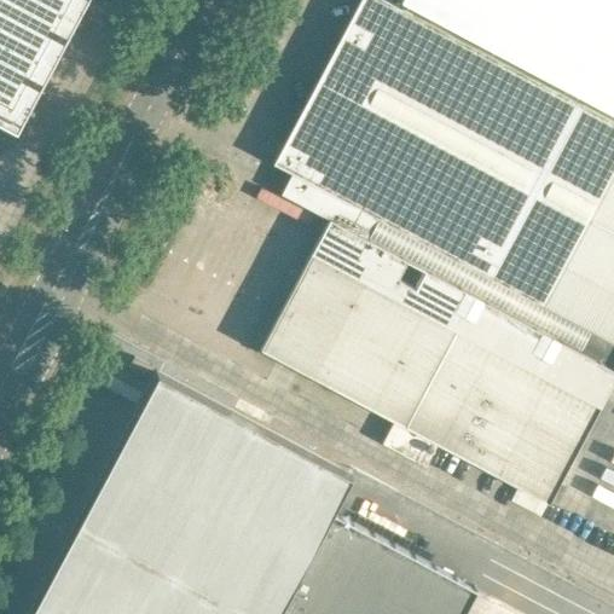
[(0,0),(0,123),(21,134),(92,0),(0,0)]
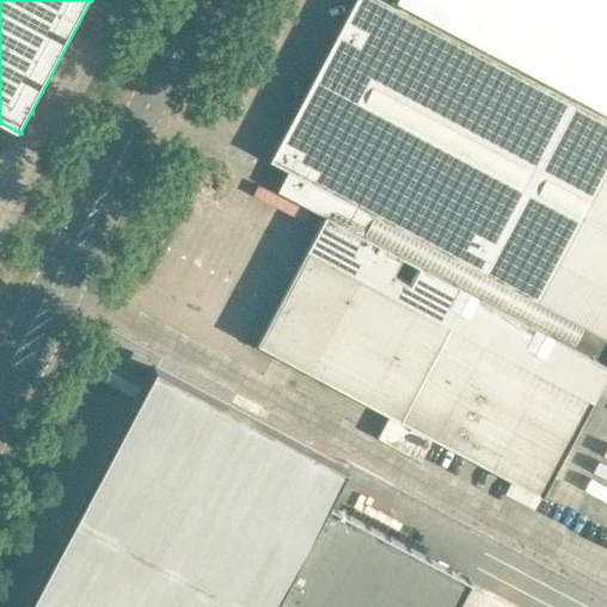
[(606,120),(380,0),(361,0),(275,164),(294,173),(282,195),(330,219),(606,368),(606,120)]
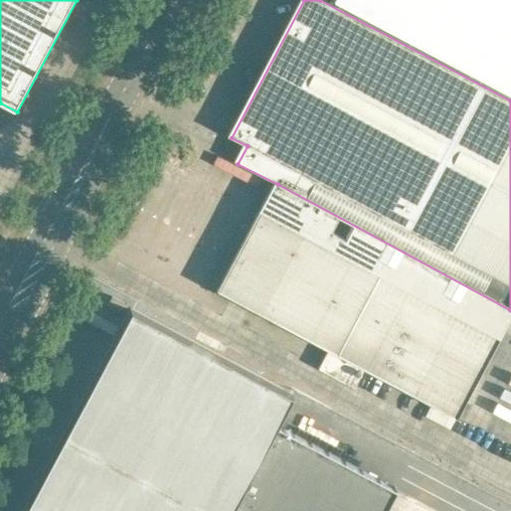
[(510,0),(329,0),(510,97),(510,0)]
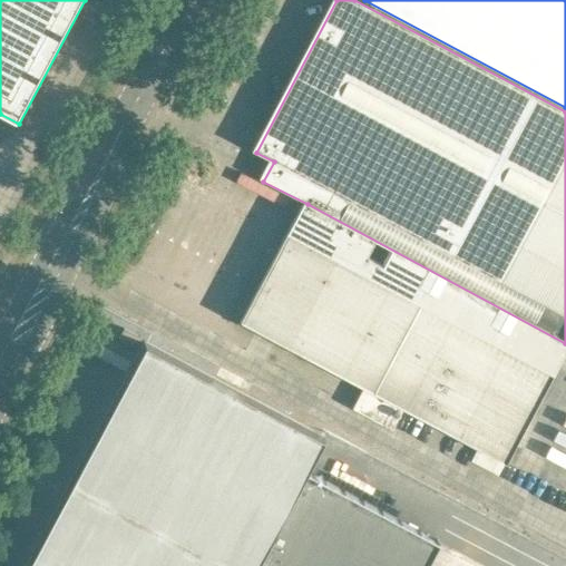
[(183,150),(199,159),(203,154),(185,145),(183,150)]
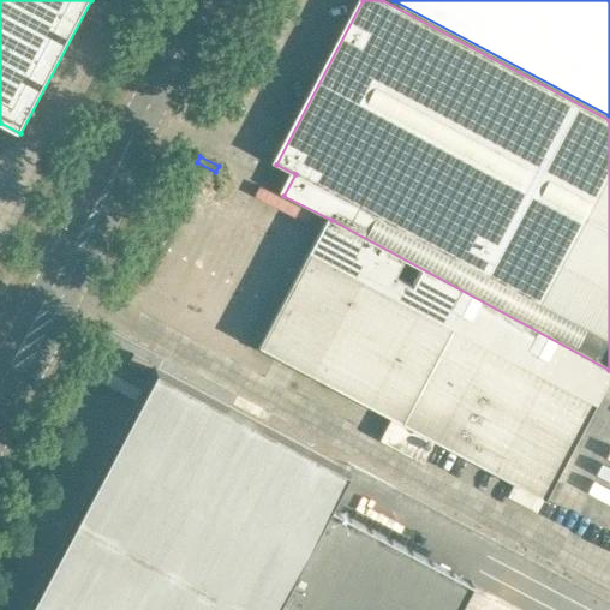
[(203,187),(187,179),(181,191),(197,199),(203,187)]
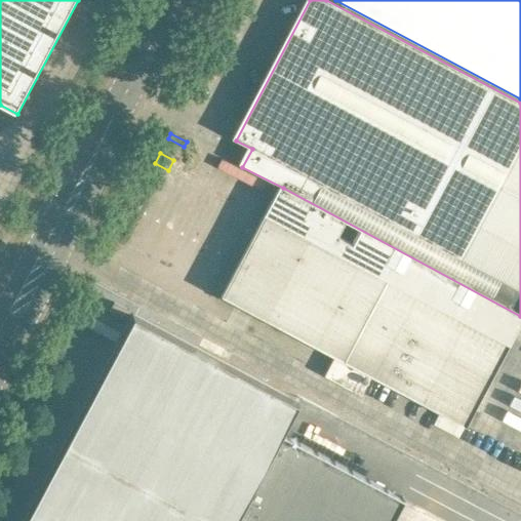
[(520,316),(283,188),(225,298),(336,360),(326,379),(363,399),(373,379),(468,430),(520,329),(520,316)]
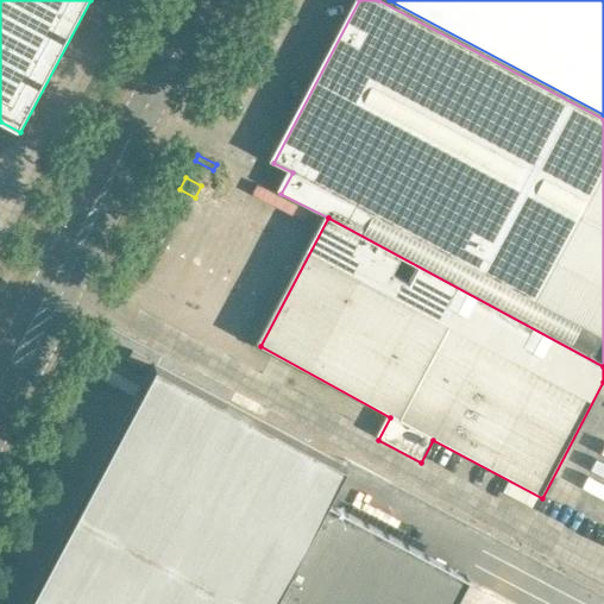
[(109,354),(113,348),(104,344),(101,350),(109,354)]
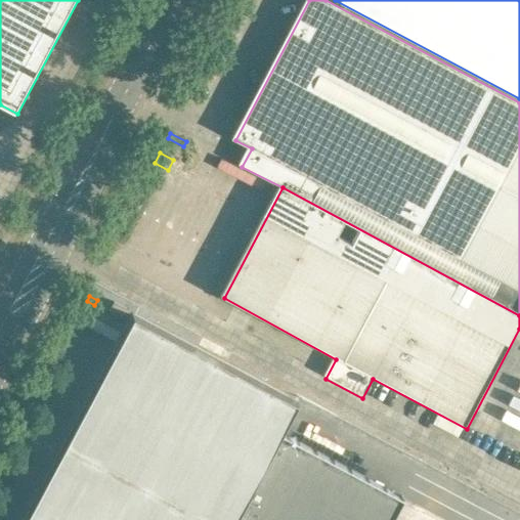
[(129,323),(134,314),(118,305),(113,314),(129,323)]
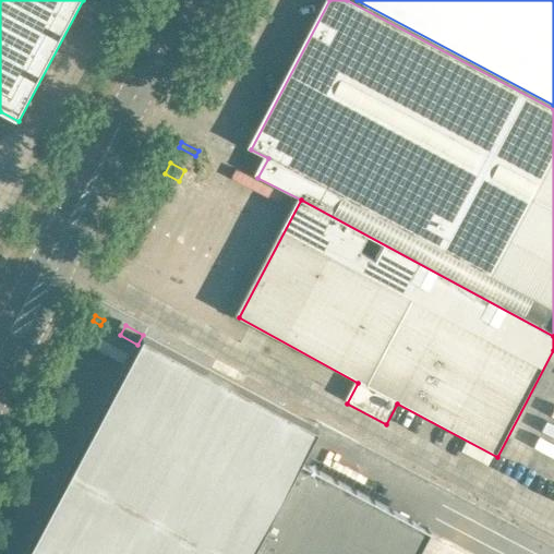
[(145,338),(31,553),(254,553),(302,465),(321,431),(145,338)]
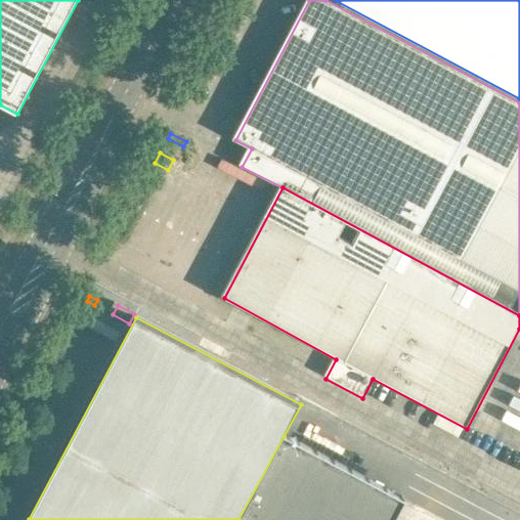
[(284,436),(239,519),(397,519),(407,502),(284,436)]
